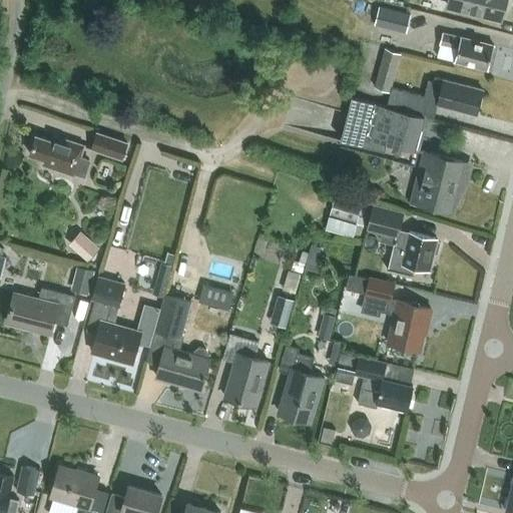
[(446,0),(445,0),(420,0),(418,9),(442,16),(446,0)]
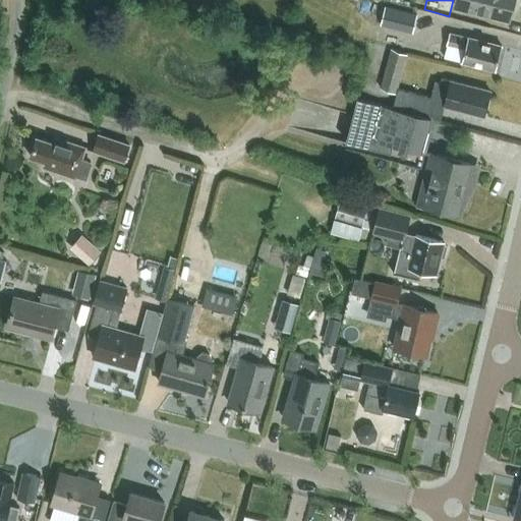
[(456,0),(455,6),(510,19),(514,0),(456,0)]
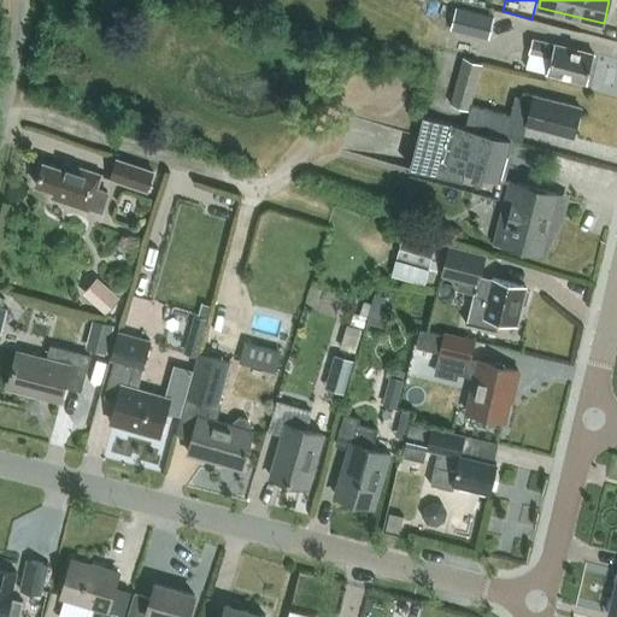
[(489,39),(494,17),(457,7),(451,29),(489,39)]
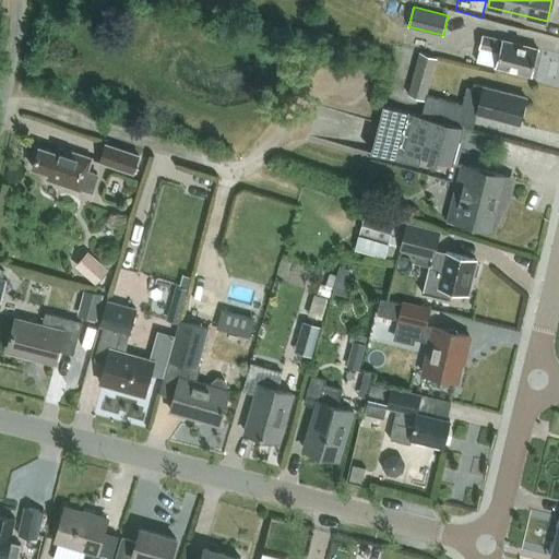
[(532,75),(539,49),(503,39),(483,34),(479,46),(500,51),(496,66),(532,75)]
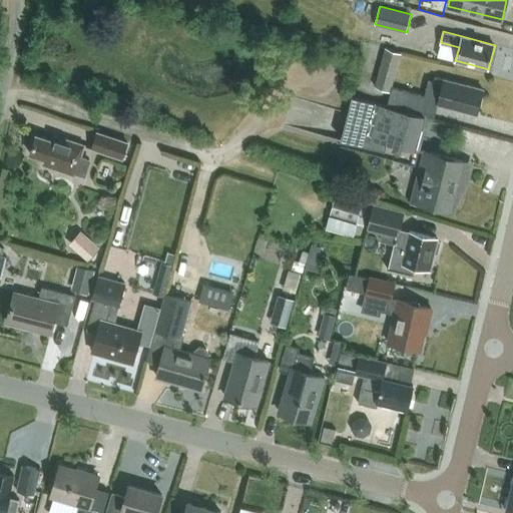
[(375,84),(391,91),(401,52),(385,46),(375,84)]
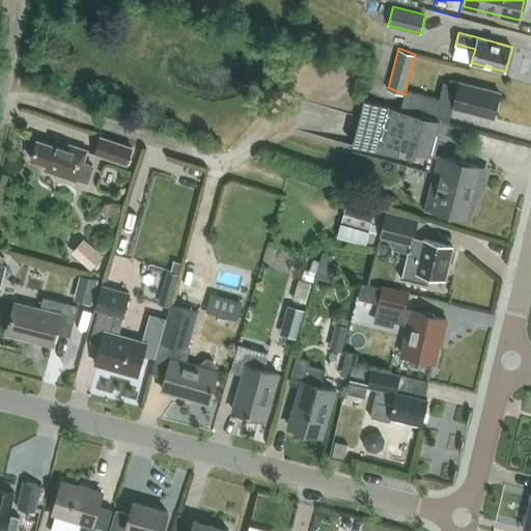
[(442,120),(445,105),(494,117),(500,92),(450,79),(449,84),(444,83),(440,99),(406,89),(400,109),(442,120)]
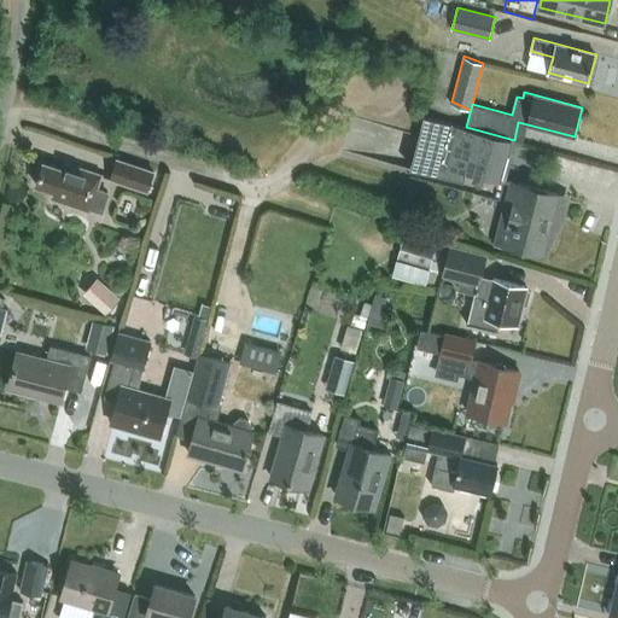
[(467,172),(506,182),(517,140),(514,140),(466,127),(425,116),(410,169),(464,184),(467,172)]
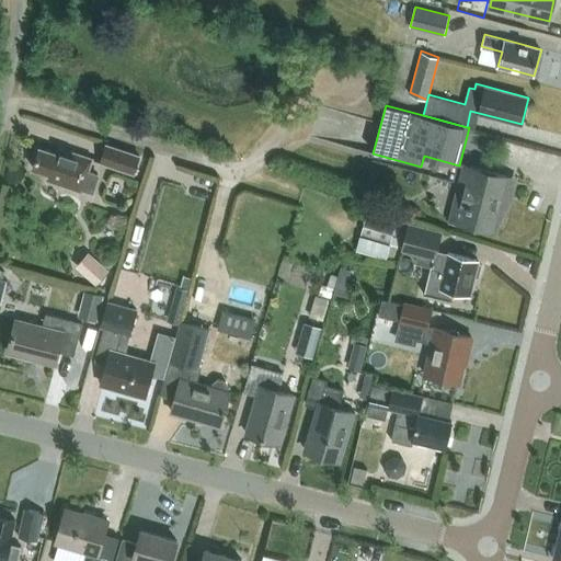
[(140,156),(106,145),(101,162),(134,173),(140,156)]
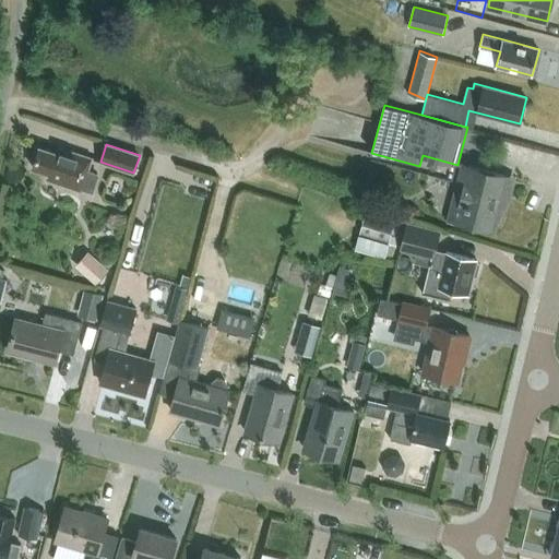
[(33,167),(50,174),(48,179),(81,190),(82,189),(94,192),(100,174),(88,169),(92,158),(59,146),(57,153),(39,147),(33,167)]
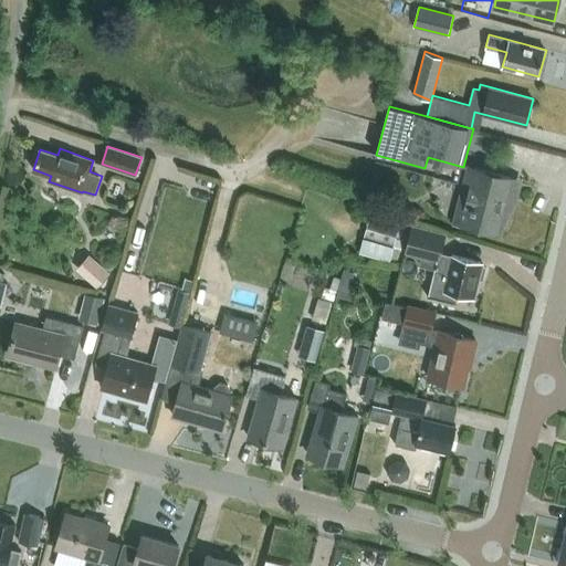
[(513,178),(469,166),(454,221),(499,232),(513,178)]
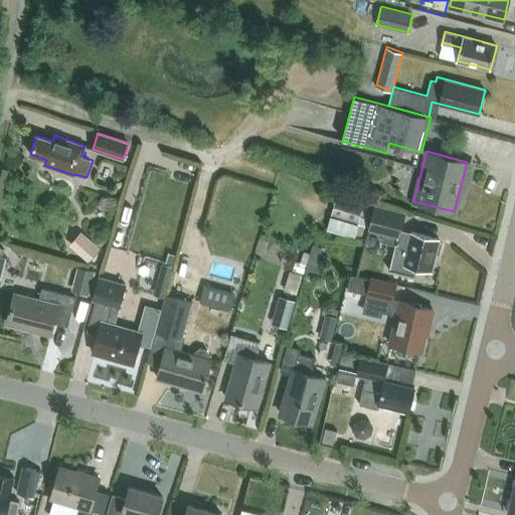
[(357,223),(364,204),(337,195),(331,214),(357,223)]
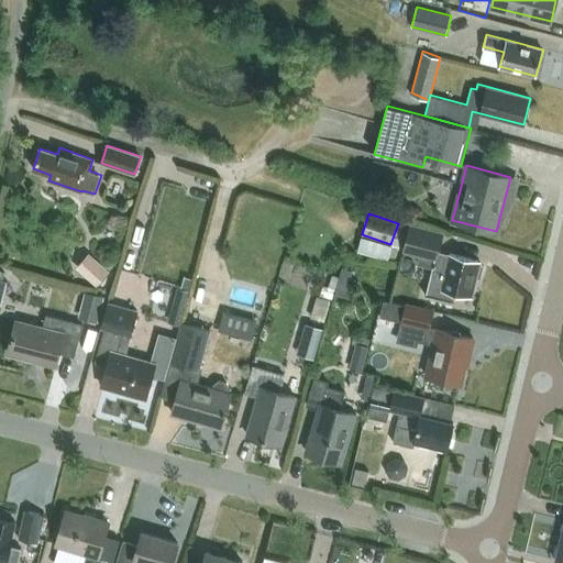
[(421,246),(439,251),(443,233),(409,224),(403,251),(419,255),(421,246)]
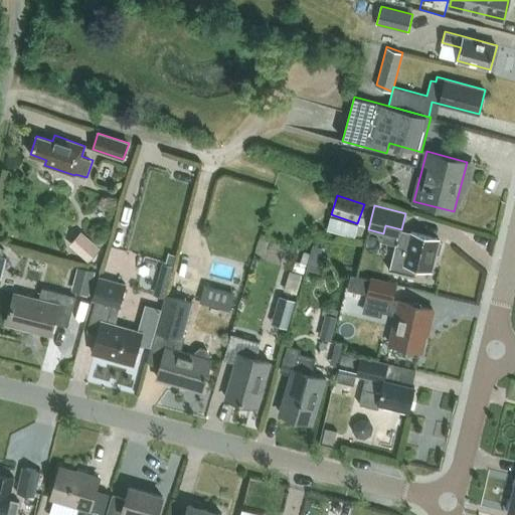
[(101,248),(81,231),(69,244),(88,262),(101,248)]
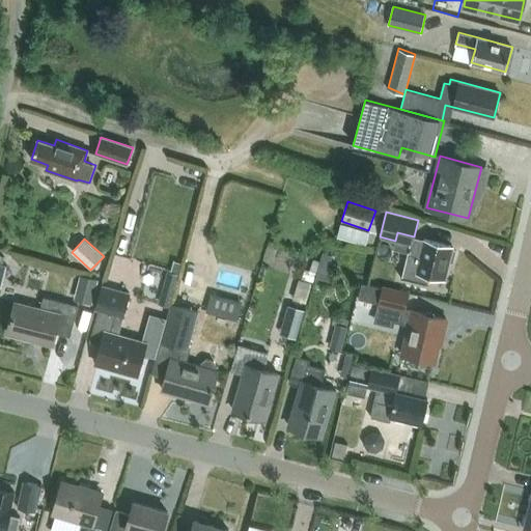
[(428,285),(428,283),(427,283),(429,276),(444,279),(448,261),(453,262),(455,250),(451,249),(452,246),(424,240),(423,244),(412,242),(403,277),(401,277),(401,278),(428,285)]
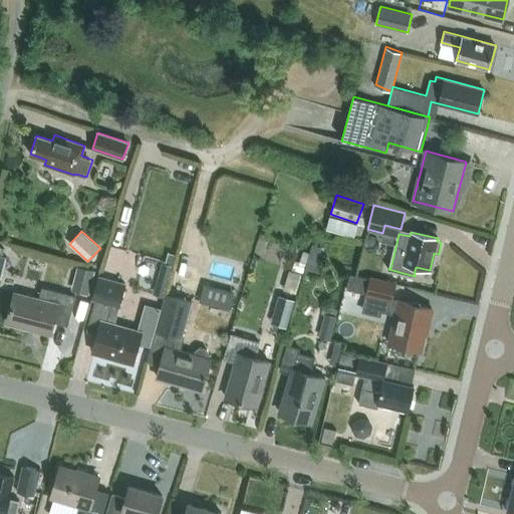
[(95,270),(77,266),(72,290),(89,295),(95,270)]
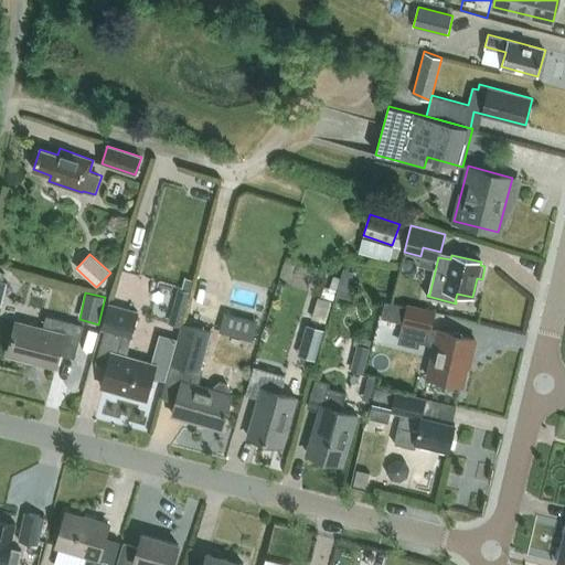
[(382,318),(404,323),(407,307),(385,301),(382,318)]
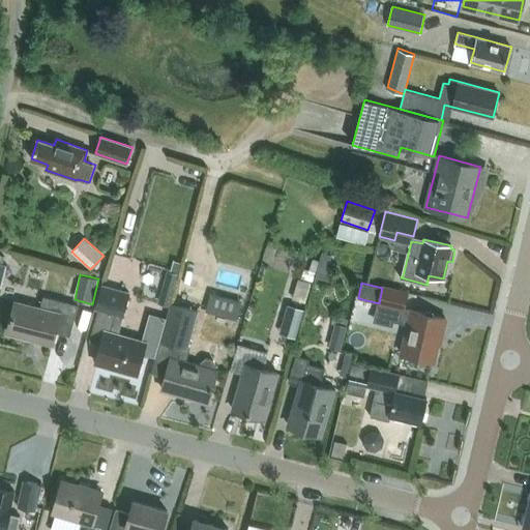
[(147,343),(118,334),(129,292),(102,285),(95,307),(98,308),(90,341),(101,344),(96,362),(138,374),(147,343)]
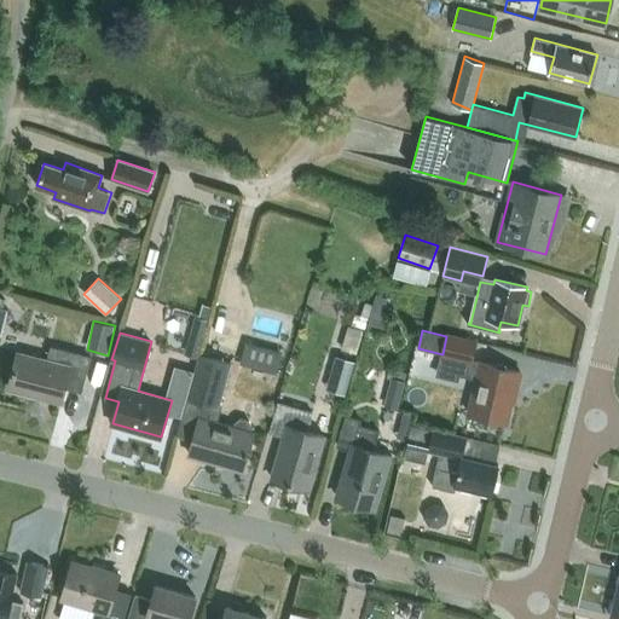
[(447,334),(446,336),(443,354),(464,359),(461,375),(476,380),(469,414),(507,422),(514,392),(516,392),(521,372),(481,363),(472,360),(476,341),(447,334)]
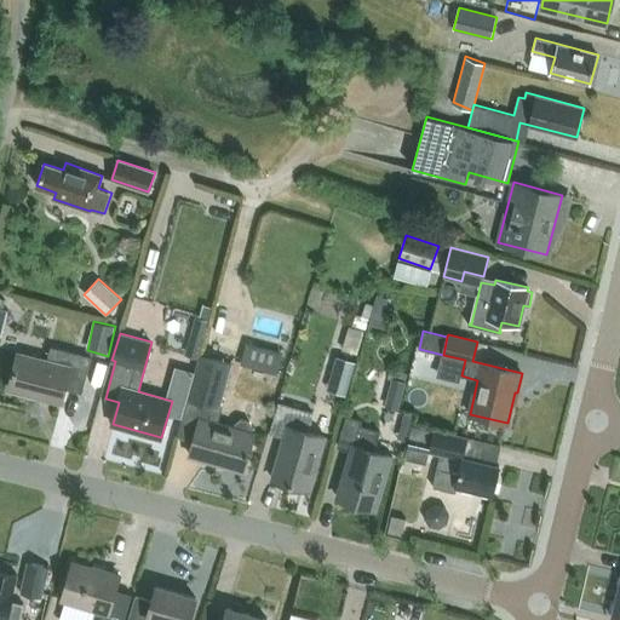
[(277,373),(282,352),(254,345),(248,366),(277,373)]
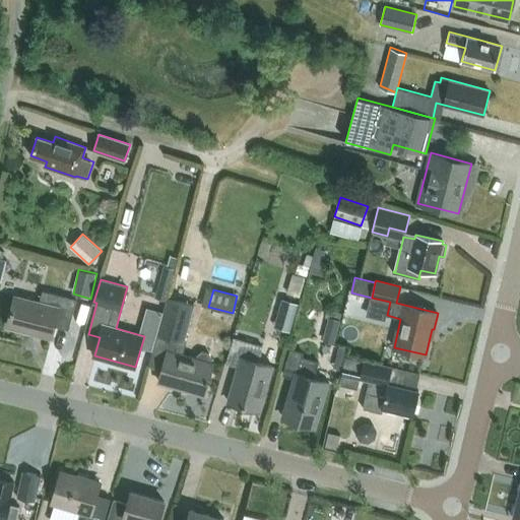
[(77,300),(43,290),(40,303),(15,297),(7,326),(52,337),(55,326),(69,330),(77,300)]
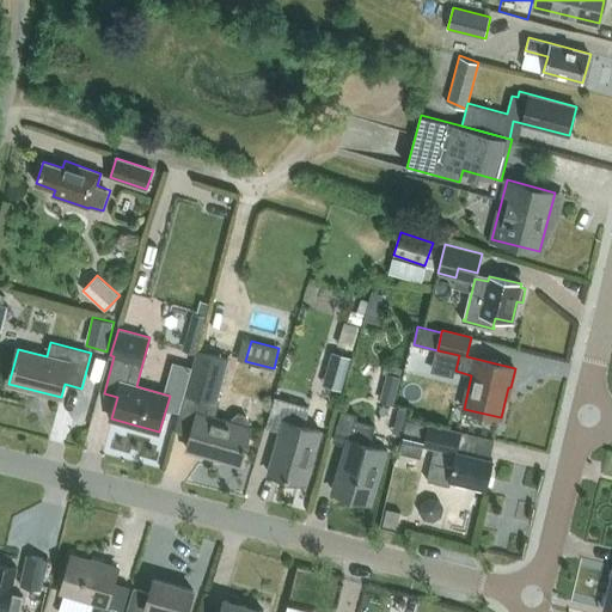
[(191,435),(188,450),(240,464),(251,428),(249,427),(251,421),(249,416),(238,414),(233,416),(232,422),(215,417),(220,404),(218,403),(230,359),(197,350),(187,393),(176,430),(191,435)]
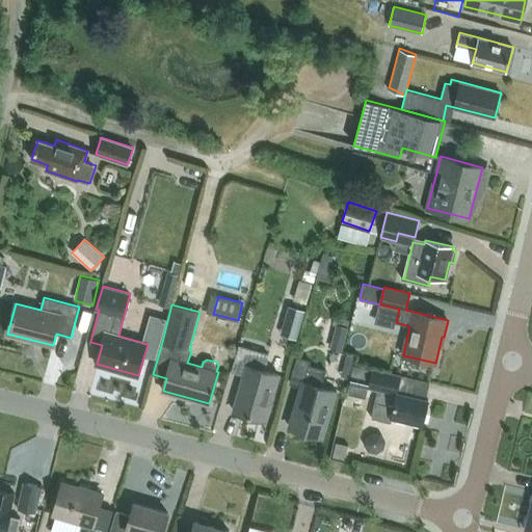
[(306,310),(289,306),(285,320),(301,324),(306,310)]
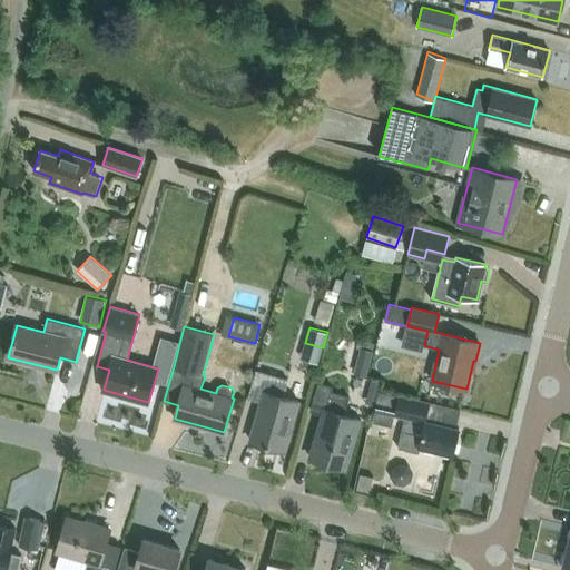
[(366,376),(373,351),(360,347),(353,373),(366,376)]
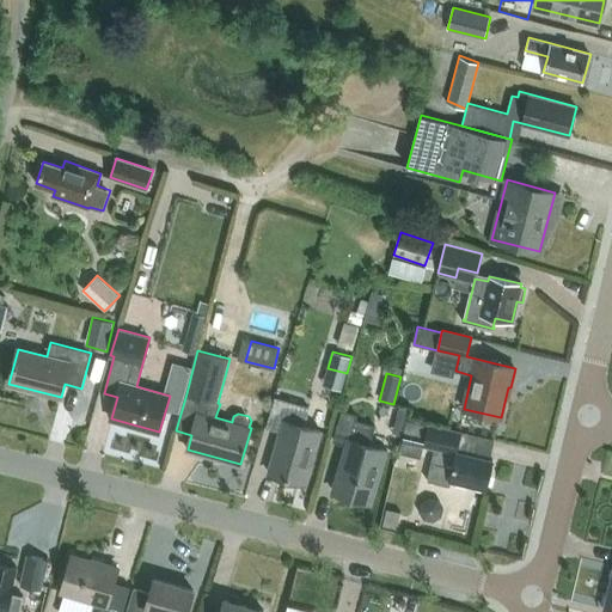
[(267,428),(281,432),(269,472),(306,483),(320,430),(304,426),(310,407),(275,397),(267,428)]
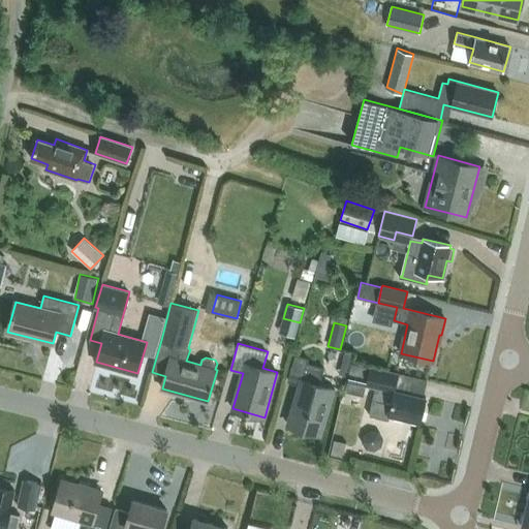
[(296,355),(288,380),(300,383),(288,425),(320,434),(333,389),(319,384),(323,368),(307,364),(308,359),(296,355)]
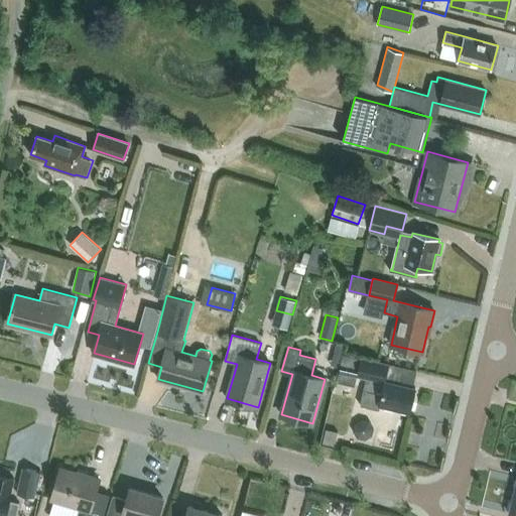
[(344,354),(337,381),(355,386),(358,375),(367,377),(364,389),(360,405),(380,409),(381,404),(410,412),(416,387),(385,380),(389,363),(362,357),(362,358),(344,354)]
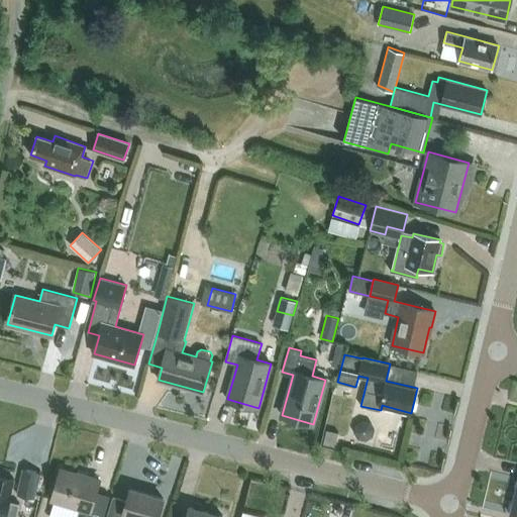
[(335,446),(338,432),(327,430),(323,443),(335,446)]
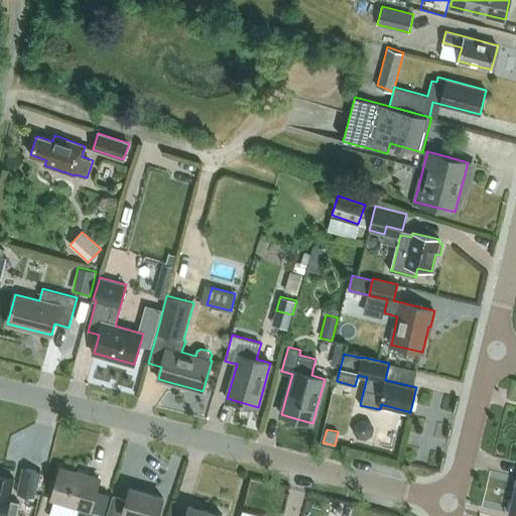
[(17,493),(35,497),(40,472),(23,468),(17,493)]
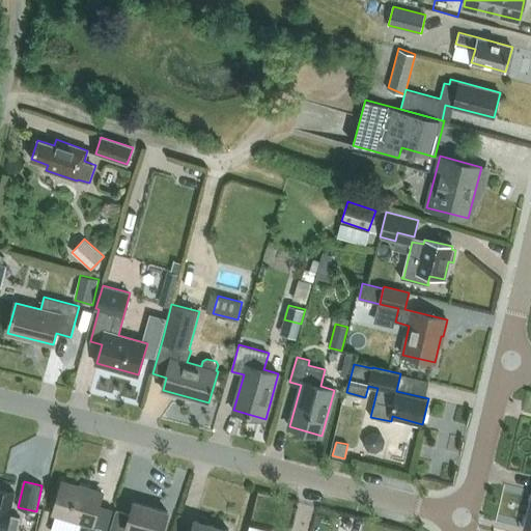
[(106,530),(113,509),(100,505),(103,493),(63,481),(53,513),(82,523),(79,530),(106,530)]
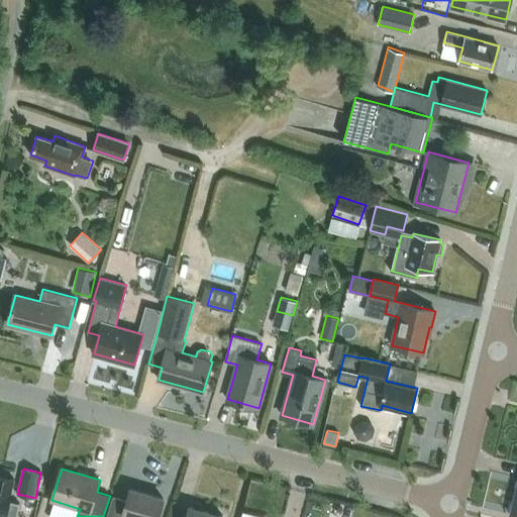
[(0,516),(16,516),(20,503),(19,503),(18,504),(10,502),(12,493),(11,493),(14,479),(0,476),(0,516)]
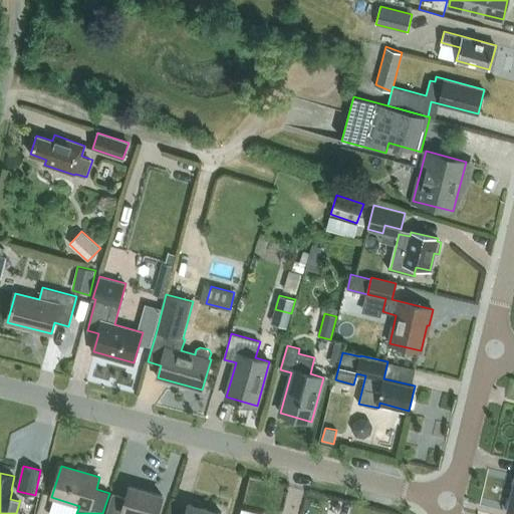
[(157,513),(163,496),(130,486),(126,497),(112,494),(106,513),(131,513),(157,513)]
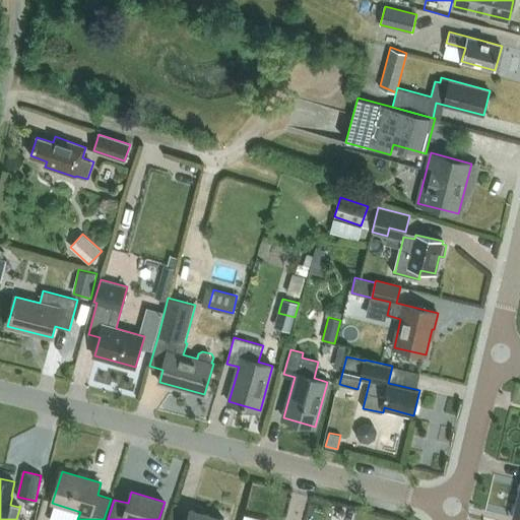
[(223,519),(224,519),(191,509),(187,519),(223,519)]
